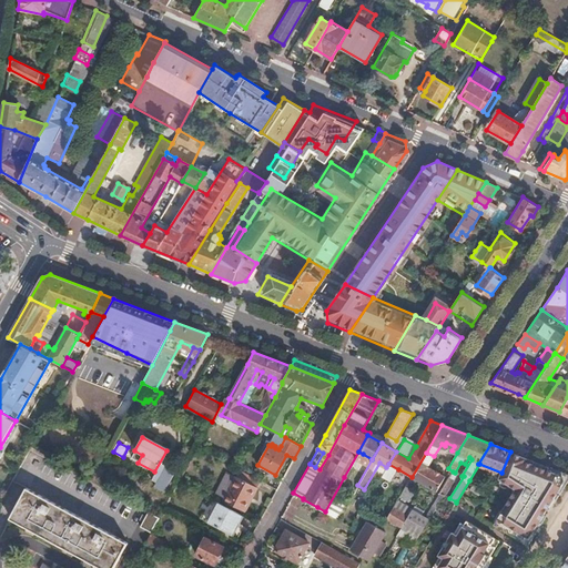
[(510,452),(501,473),(500,477),(511,485),(516,487),(494,523),(521,541),(526,535),(528,537),(545,513),(553,499),(567,475),(529,458),(510,452)]
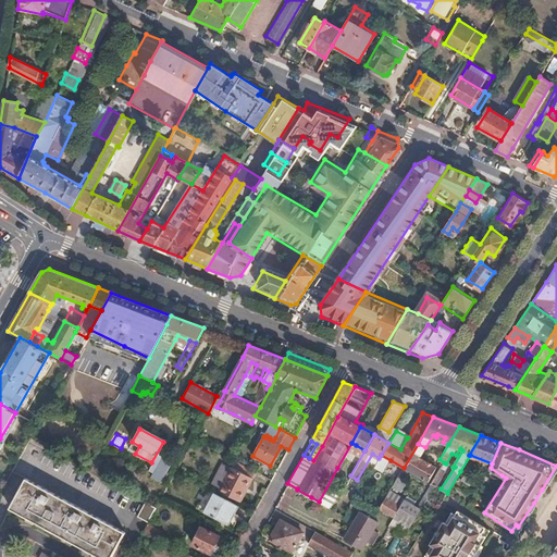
[(418,444),(404,468),(429,482),(437,468),(420,457),(425,447),(418,444)]
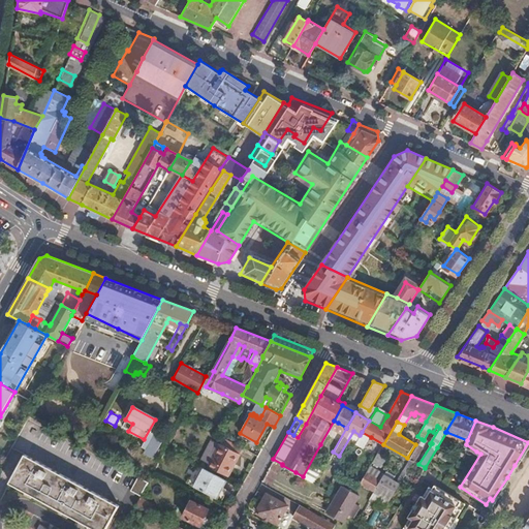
[(362,432),(360,435),(356,440),(366,445),(371,437),(362,432)]
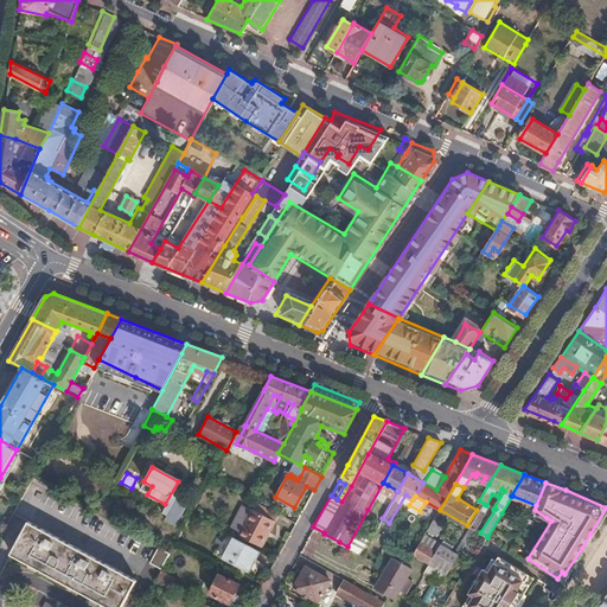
[(106,497),(96,513),(103,517),(113,500),(106,497)]
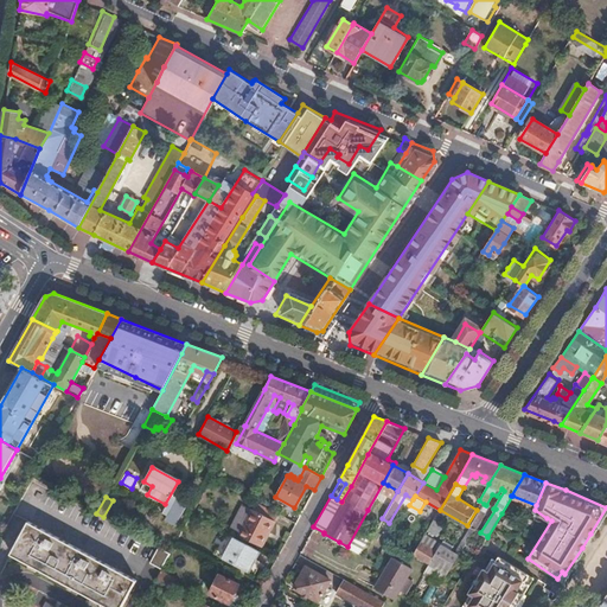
[(562,572),(557,579),(563,582),(582,551),(606,513),(606,508),(590,534),(582,548),(564,574),(562,572)]
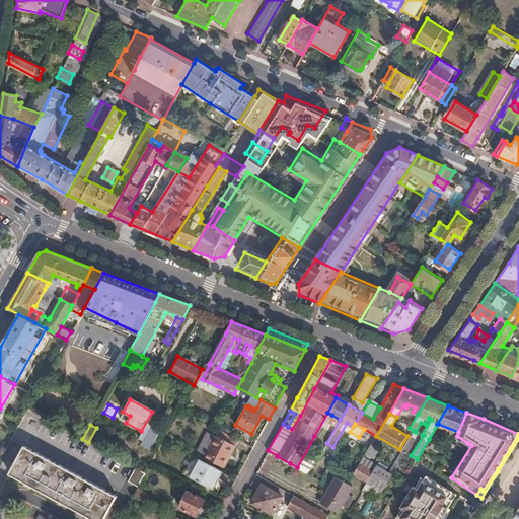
[(202,442),(197,453),(224,467),(235,445),(216,436),(210,446),(202,442)]
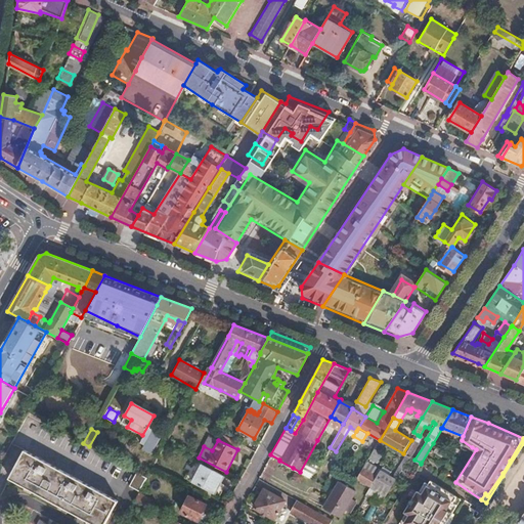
[(472,447),(462,440),(460,444),(469,450),(472,447)]
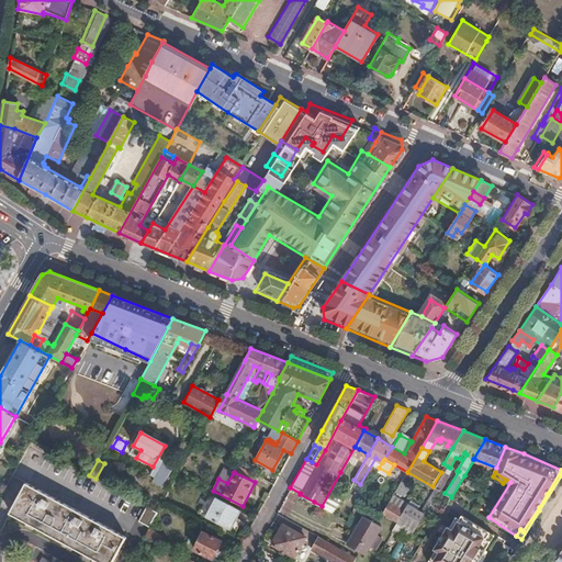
[(435,487),(439,490),(440,491),(449,476),(444,473),(435,487)]
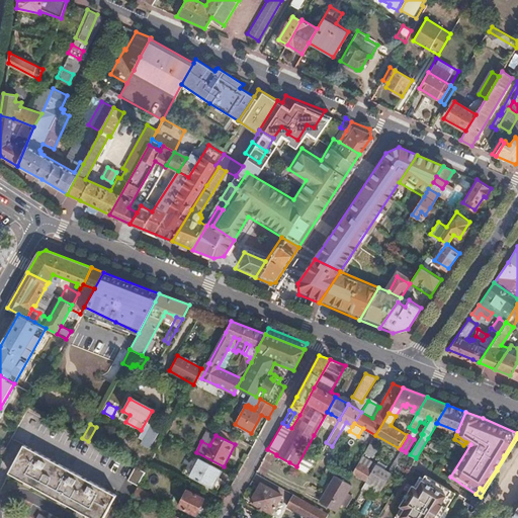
[(22,444),(8,471),(70,505),(92,517),(100,517),(114,494),(57,463),(22,444)]
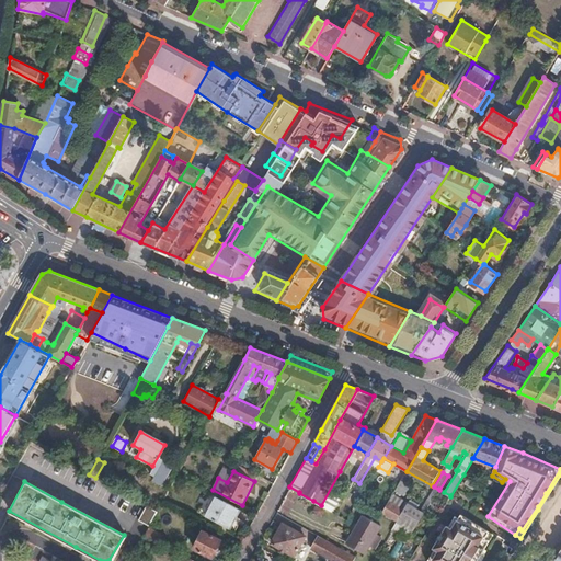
[(420,511),(424,513),(438,489),(434,487),(420,511)]
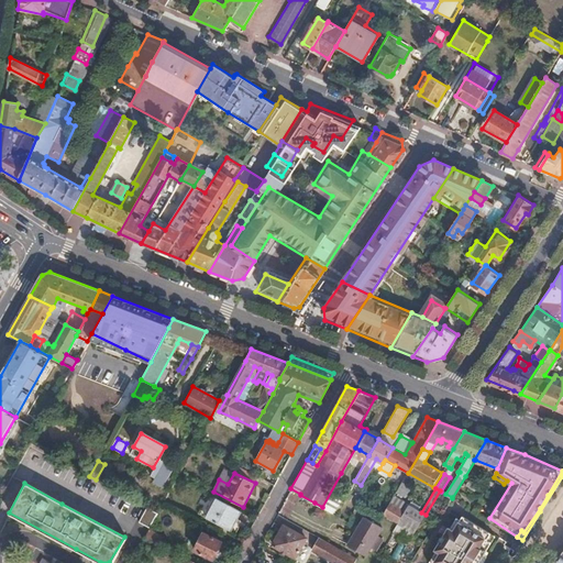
[(414,497),(420,500),(423,503),(428,496),(418,489),(414,497)]
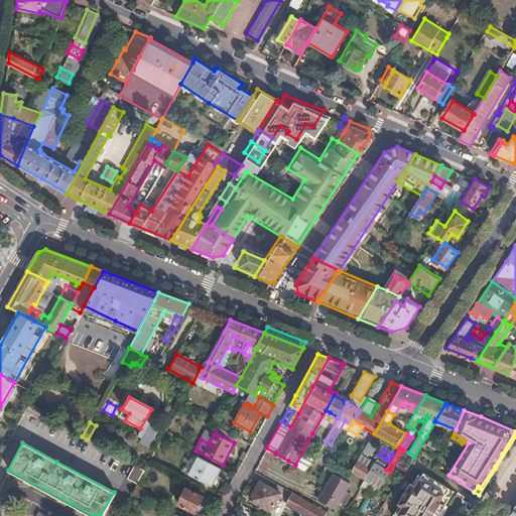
[(288,461),(275,454),(267,469),(280,476),(288,461)]
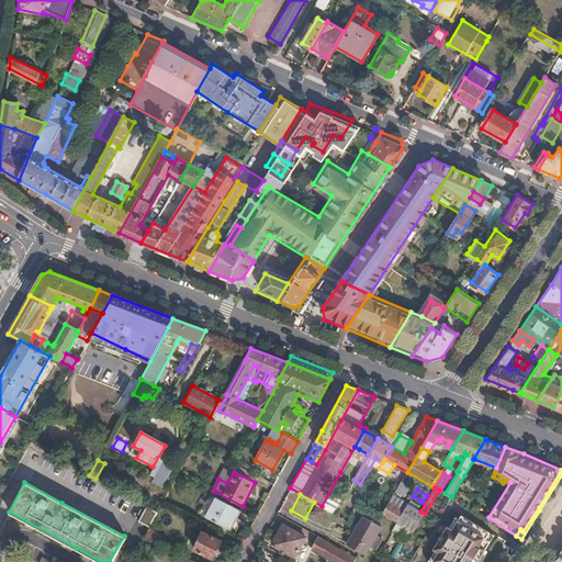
[(408,504),(414,508),(419,499),(413,496),(408,504)]
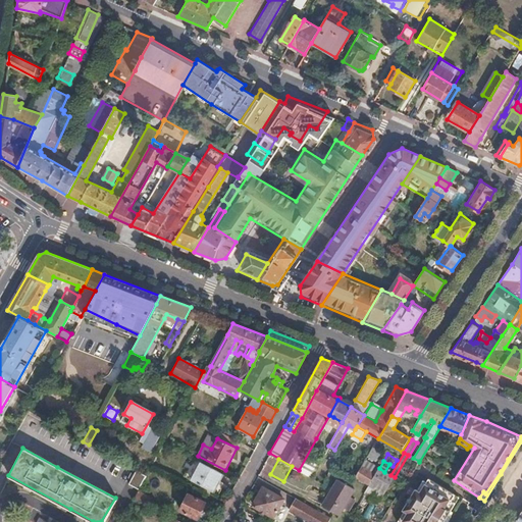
[(200,462),(191,480),(212,491),(222,474),(200,462)]
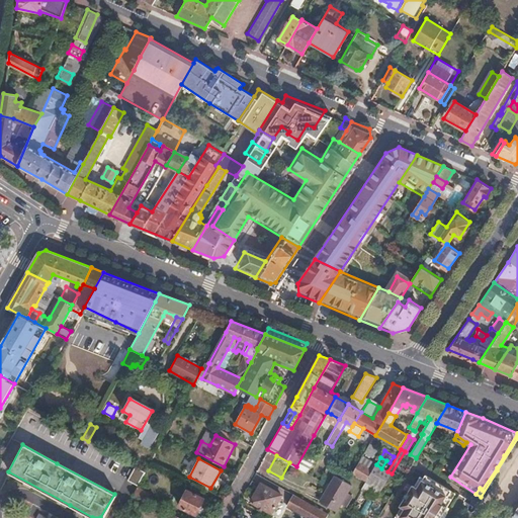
[(359,461),(352,472),(366,481),(372,470),(359,461)]
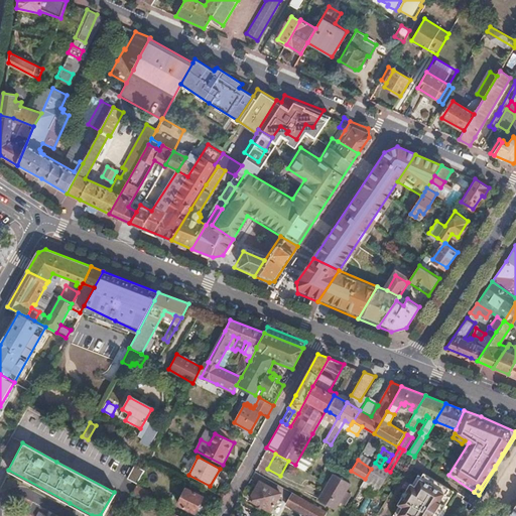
[(371,469),(365,479),(380,488),(390,472),(386,470),(380,467),(375,463),(371,469)]
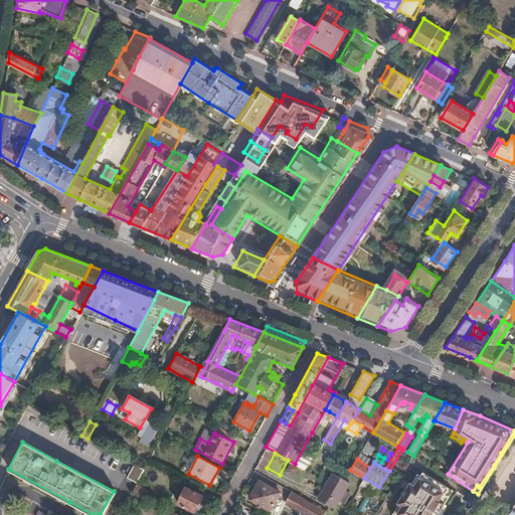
[(140,482),(145,468),(134,464),(129,478),(140,482)]
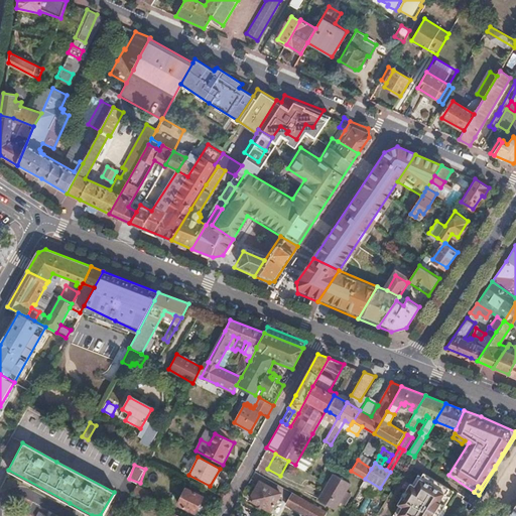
[(403,506),(396,515),(437,515),(445,503),(442,501),(450,488),(424,472),(416,484),(411,492),(406,490),(398,503),(403,506)]
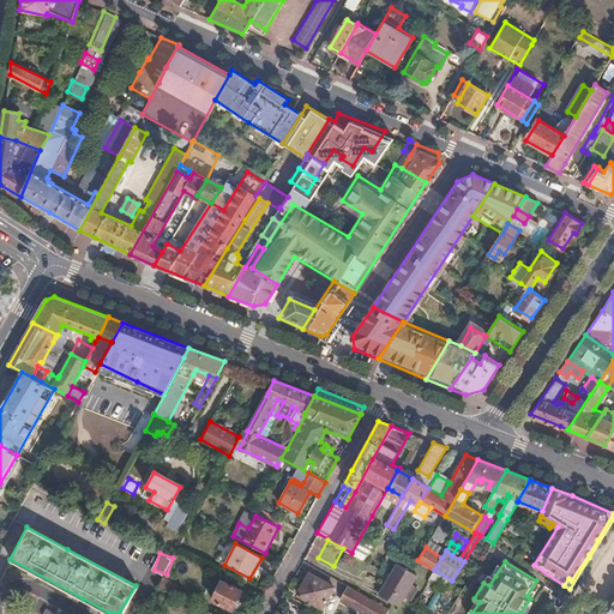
[(397,563),(378,594),(398,606),(417,576),(397,563)]
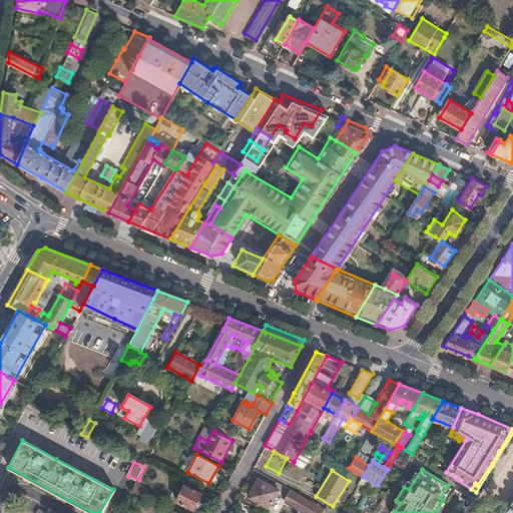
[(258,479),(248,496),(268,507),(277,490),(258,479)]
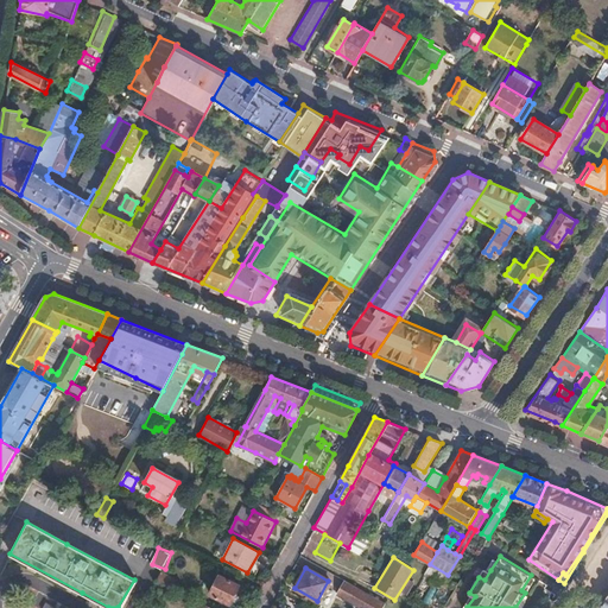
[(485,580),(491,570),(485,568),(479,577),(485,580)]
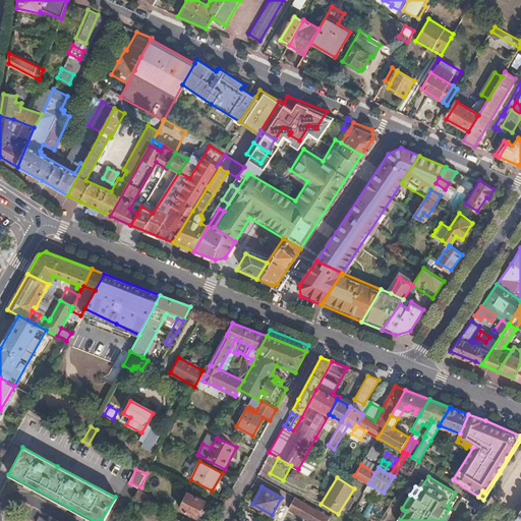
[(137,490),(133,497),(146,503),(150,497),(137,490)]
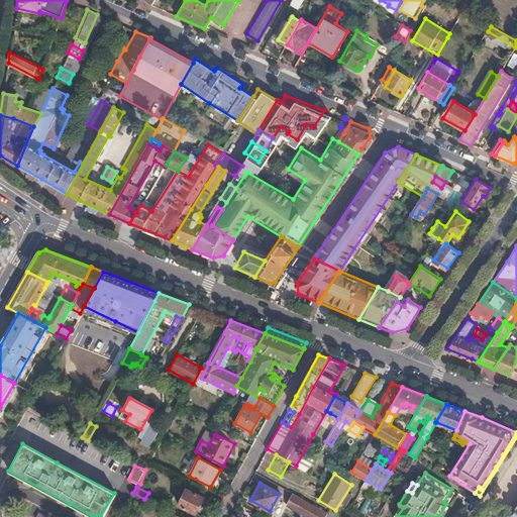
[(443,502),(446,504),(453,490),(451,489),(443,502)]
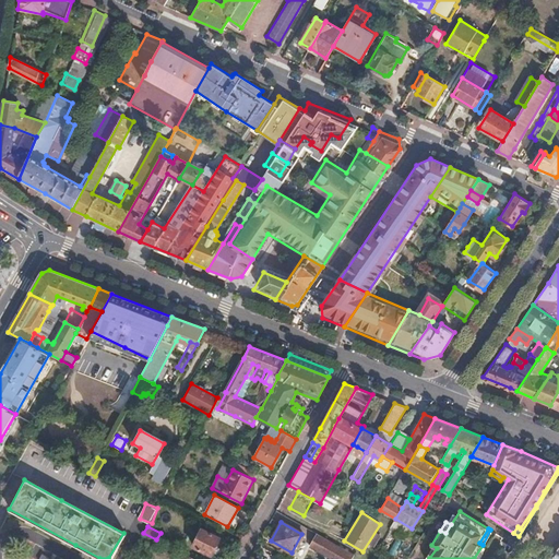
[(202,530),(193,547),(211,556),(219,537),(202,530)]
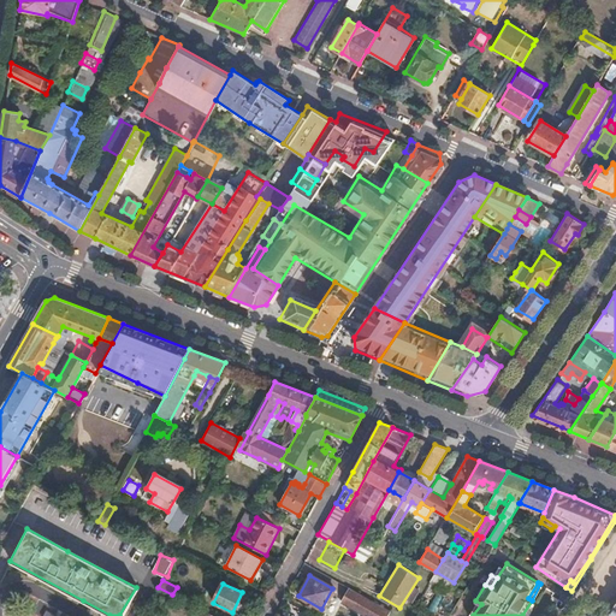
[(386,615),(390,611),(349,588),(341,602),(366,615),(386,615)]
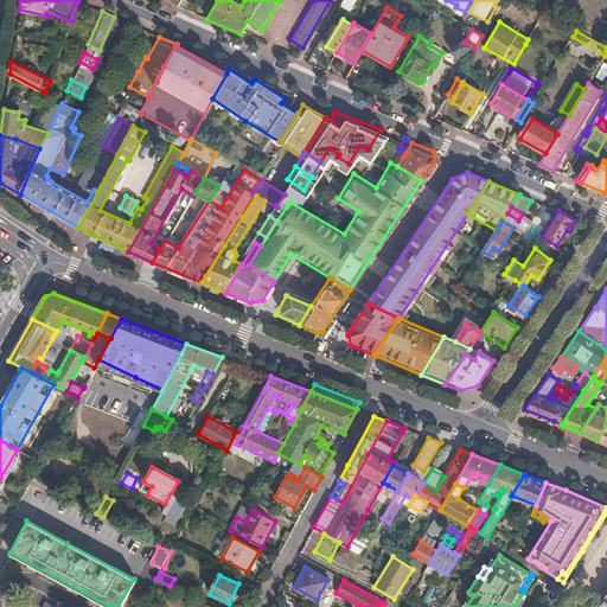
[(515,606),(518,606),(526,594),(524,592),(515,606)]
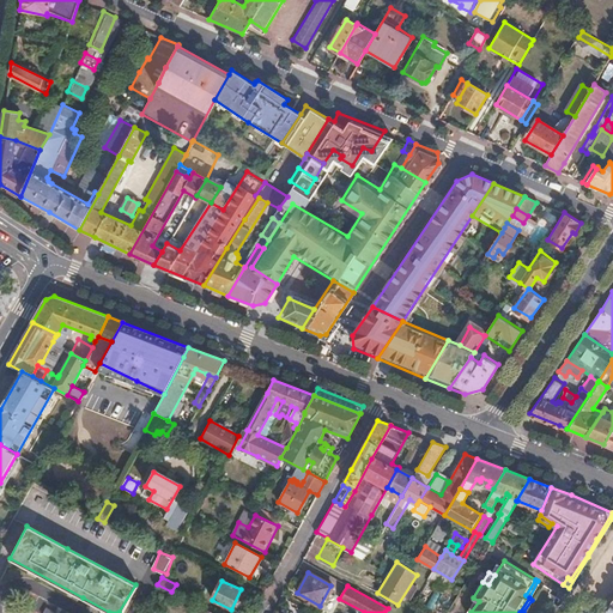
[(612,612),(612,598),(602,612),(612,612)]
